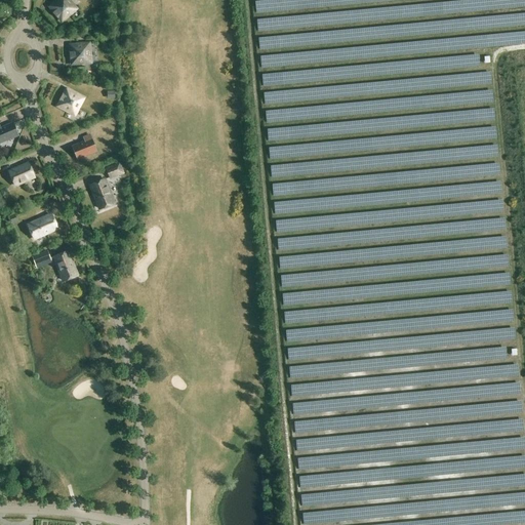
[(62,22),(76,9),(68,0),(56,0),(49,7),(62,22)]
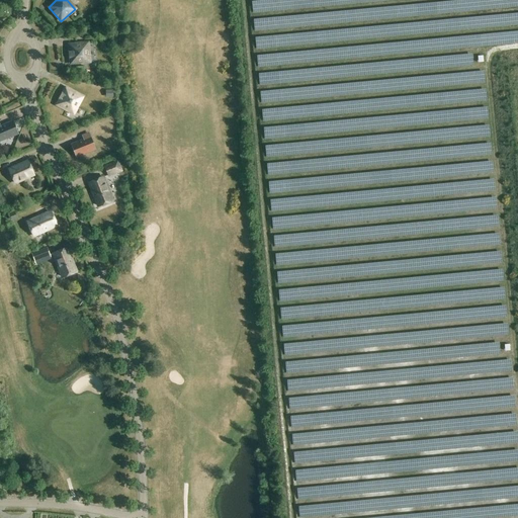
[(89,62),(87,44),(69,45),(71,64),(89,62)]
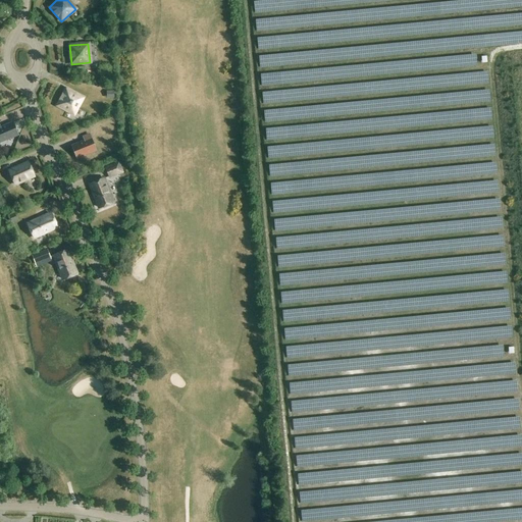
[(83,98),(66,89),(57,105),(73,114),(83,98)]
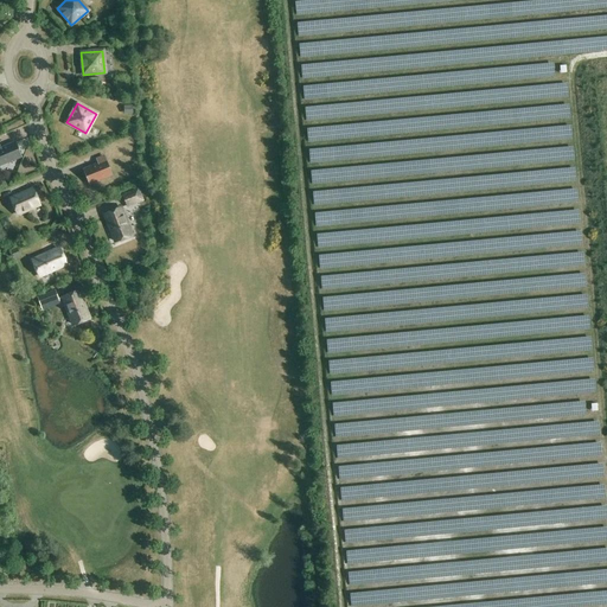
[(0,165),(20,157),(14,142),(1,148),(0,146),(0,165)]
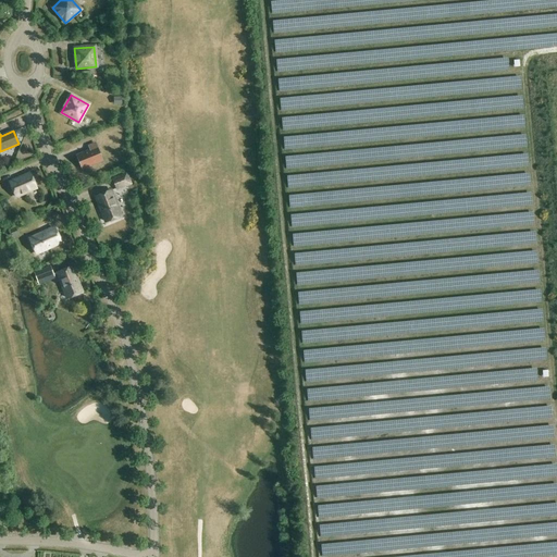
[(82,169),(102,160),(97,147),(95,144),(88,146),(89,150),(76,156),(82,169)]
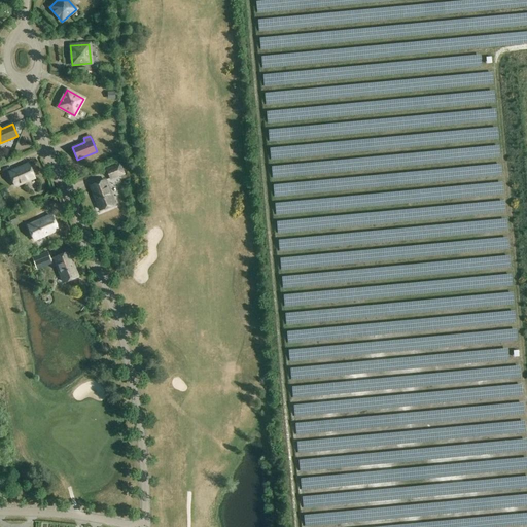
[(34,178),(28,164),(9,172),(15,186),(34,178)]
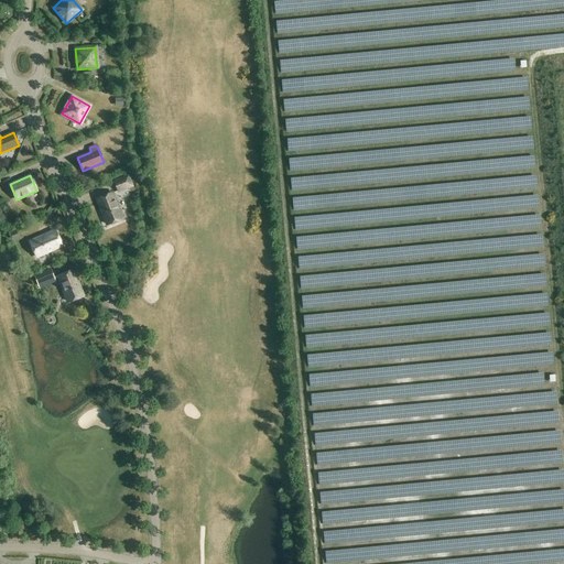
[(131,185),(128,177),(115,182),(118,191),(131,185)]
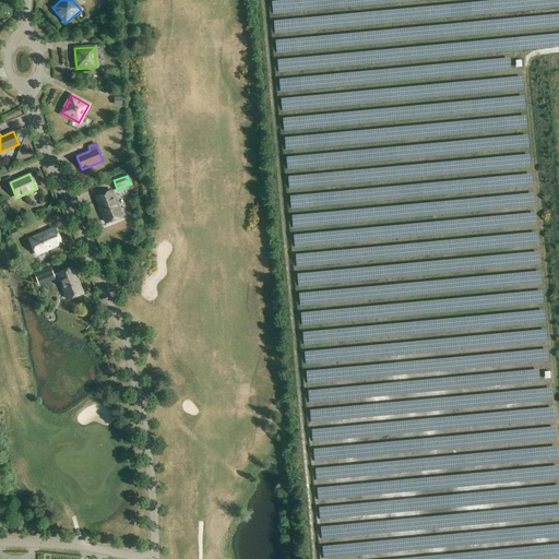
[(121,216),(111,191),(96,198),(106,223),(121,216)]
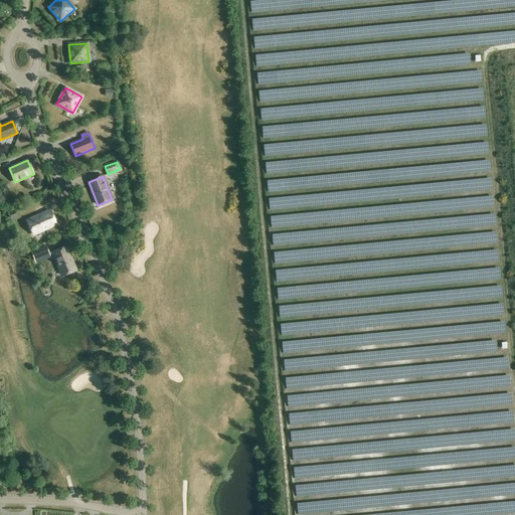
[(81,183),(71,186),(80,212),(91,208),(87,197),(93,195),(90,186),(83,188),(81,183)]
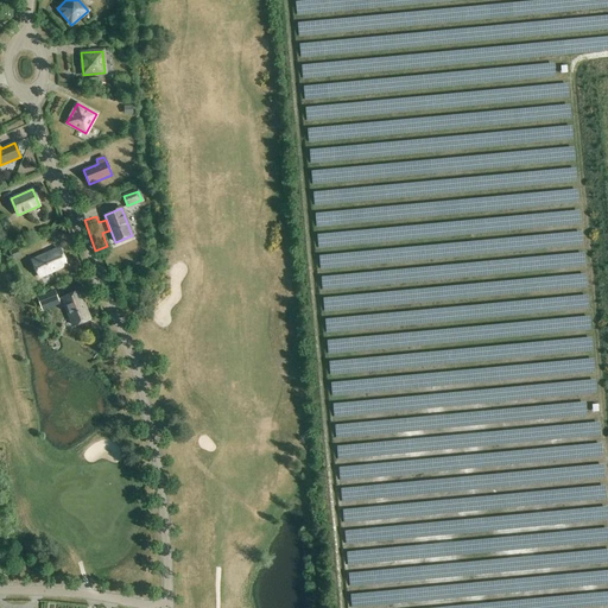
[(7,217),(0,221),(4,228),(11,225),(7,217)]
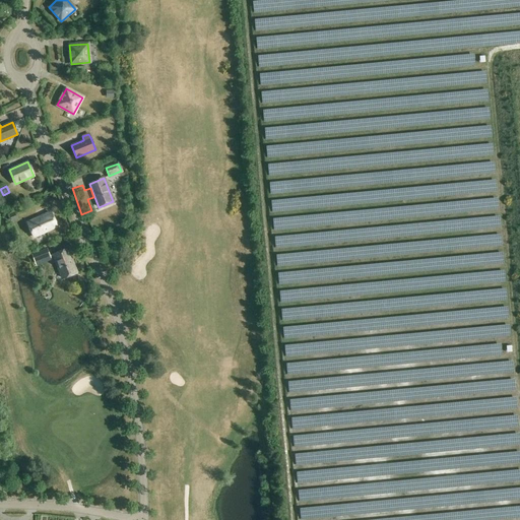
[(15,211),(9,214),(12,221),(18,218),(15,211)]
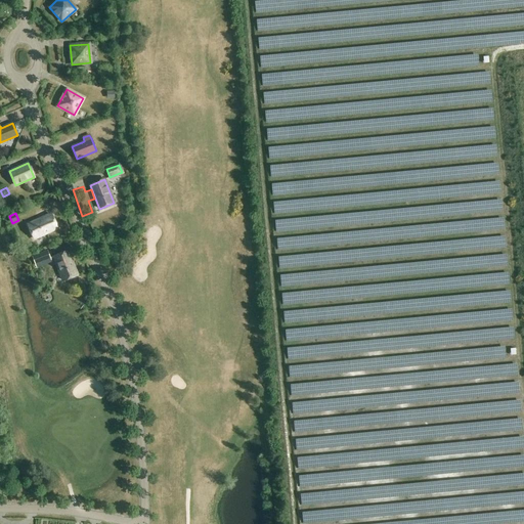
[(51,214),(28,224),(34,238),(57,228),(51,214)]
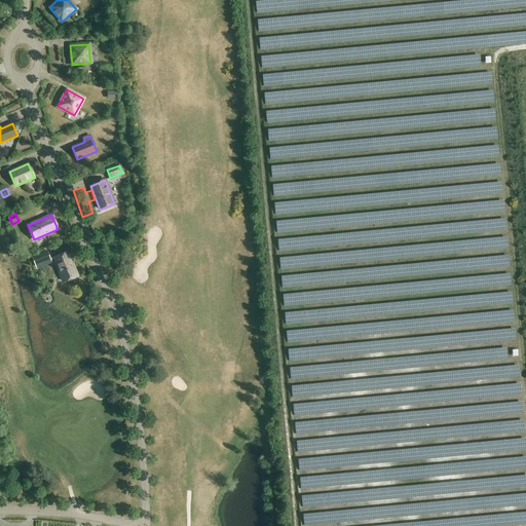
[(63,282),(77,275),(68,252),(54,257),(63,282)]
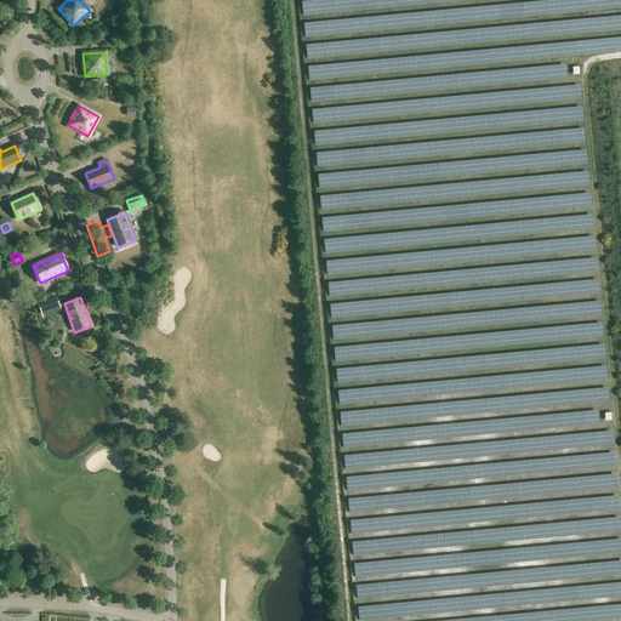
[(53,341),(63,339),(60,312),(49,313),(53,341)]
